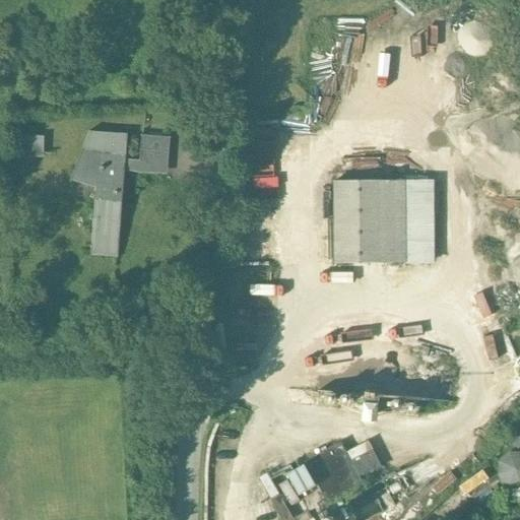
[(400,122),(337,123),(338,182),(401,181),(400,122)]
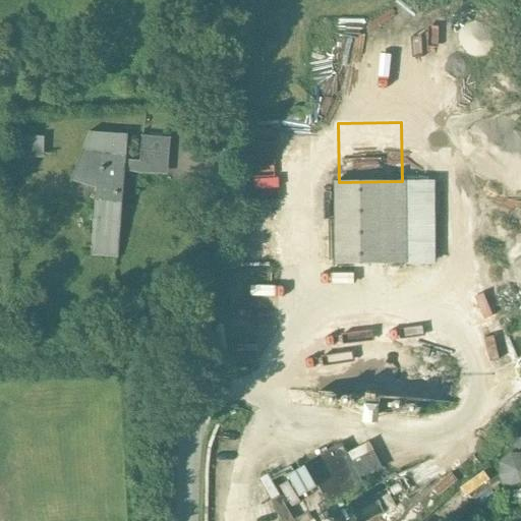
[(125,137),(91,135),(92,132),(90,132),(70,183),(71,183),(74,178),(99,185),(96,219),(94,219),(94,220),(95,220),(121,222),(128,134),(126,134),(125,137)]
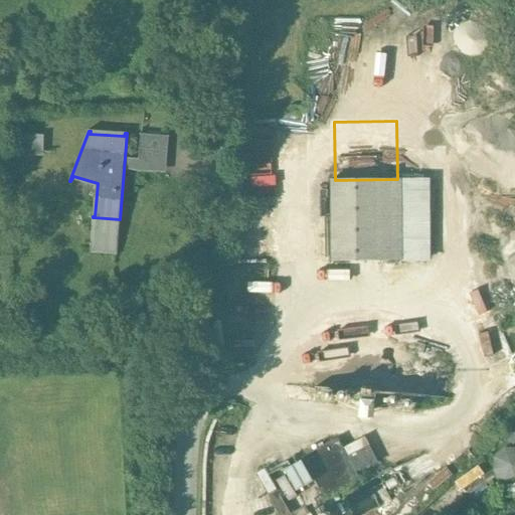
[(169,137),(140,134),(138,163),(162,165),(163,152),(168,152),(169,137)]
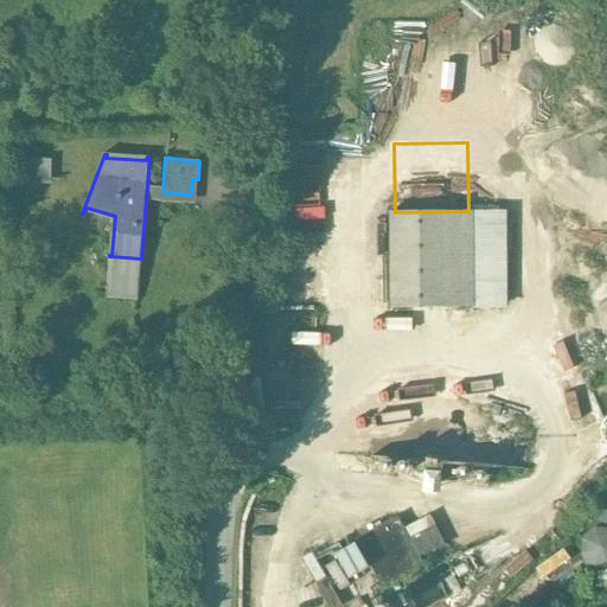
[(52,160),(16,159),(14,181),(51,183),(52,160)]
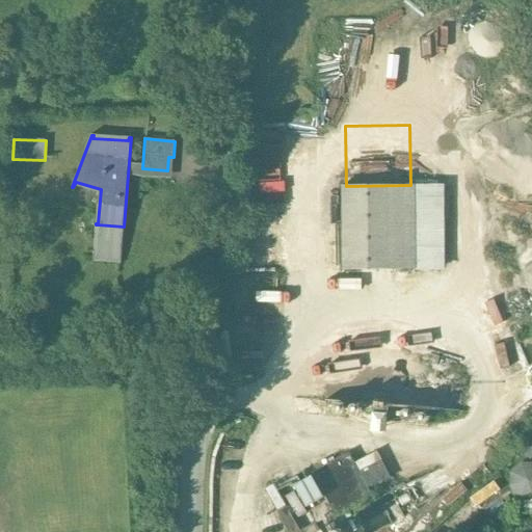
[(346,186),(342,186),(343,270),(416,269),(415,186),(415,185),(410,185),(346,186)]
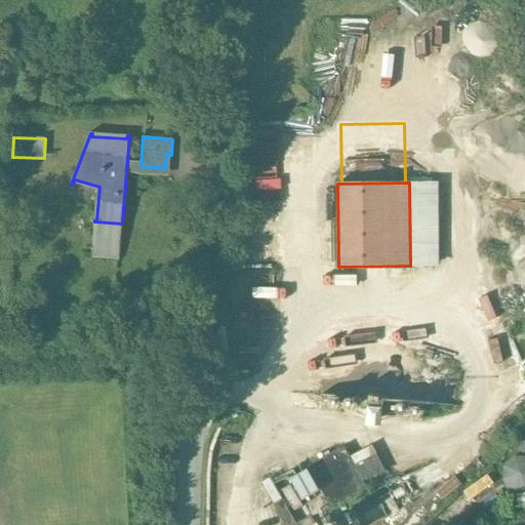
[(432,184),(409,184),(410,266),(433,266),(432,184)]
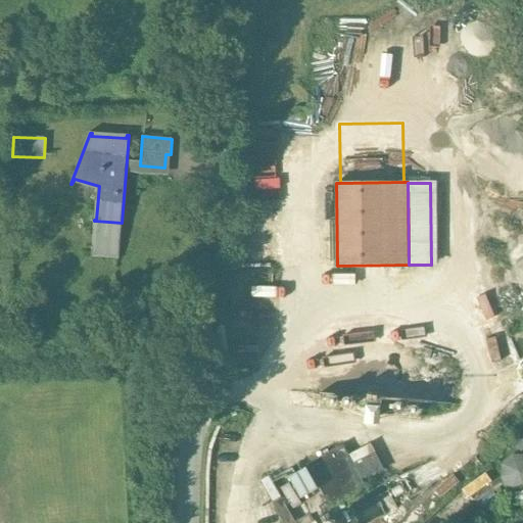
[(122,223),(95,221),(93,257),(119,259),(122,223)]
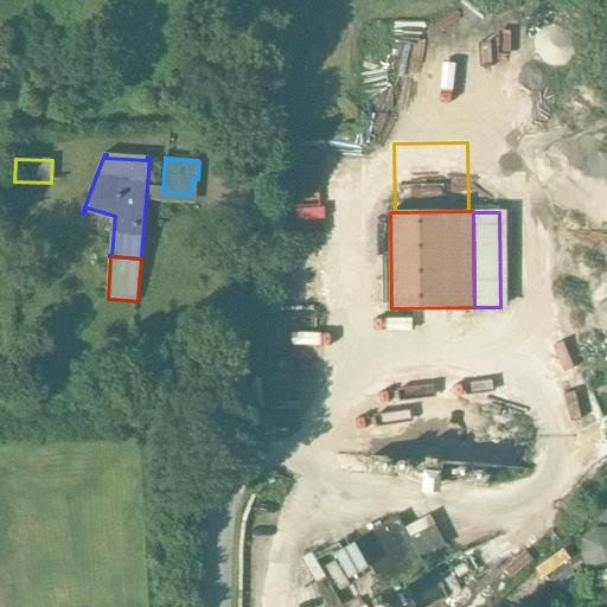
[(457,464),(442,462),(441,480),(455,481),(457,464)]
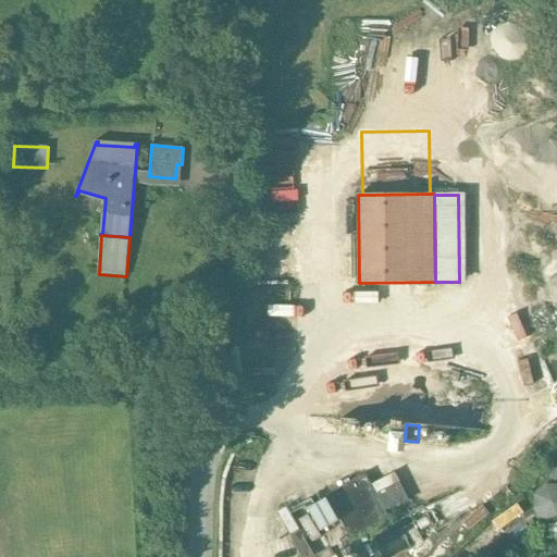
[(366,473),(326,494),(351,541),(390,520),(385,510),(407,502),(398,483),(399,482),(395,472),(371,485),(366,473)]
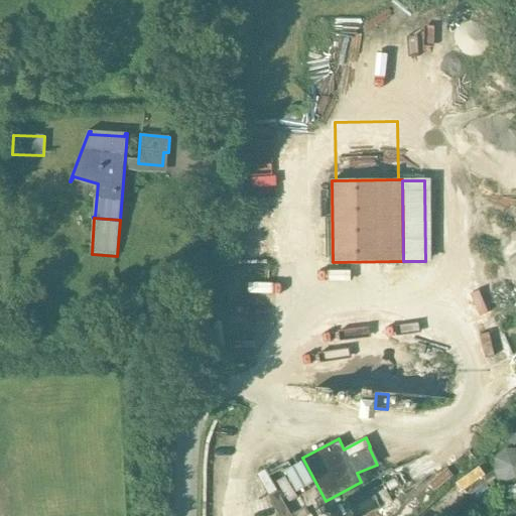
[(515,444),(491,457),(504,486),(515,480),(515,444)]
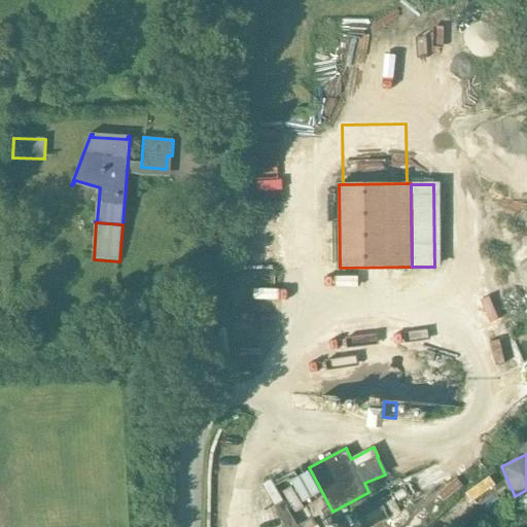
[(309,470),(290,481),(303,503),(321,492),(309,470)]
